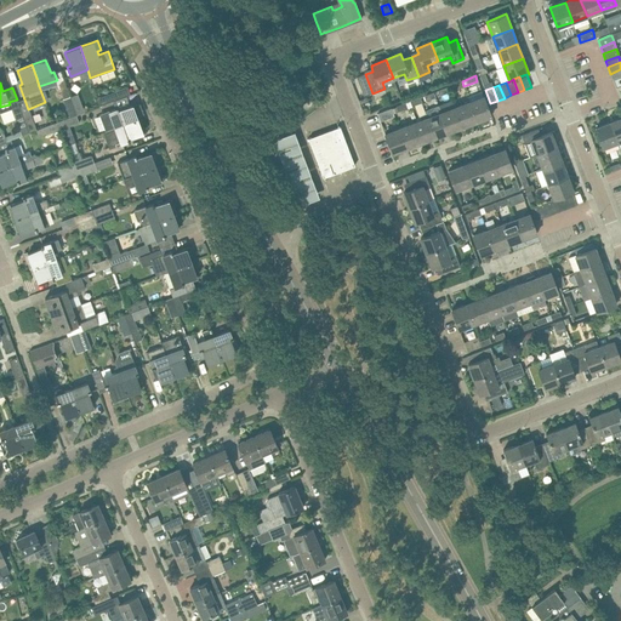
[(114,91),(97,97),(100,106),(118,100),(114,91)]
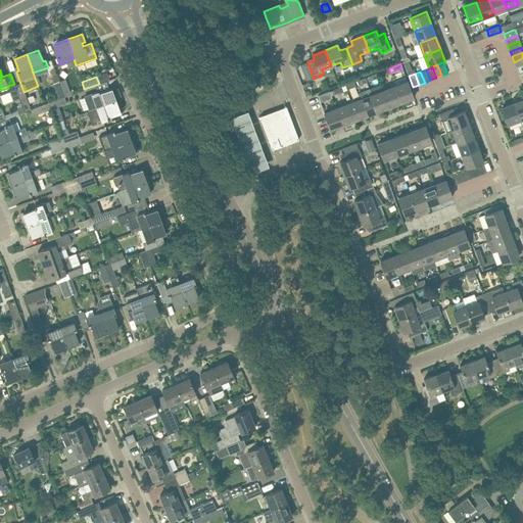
[(65,96),(72,94),(65,79),(59,81),(65,96)]
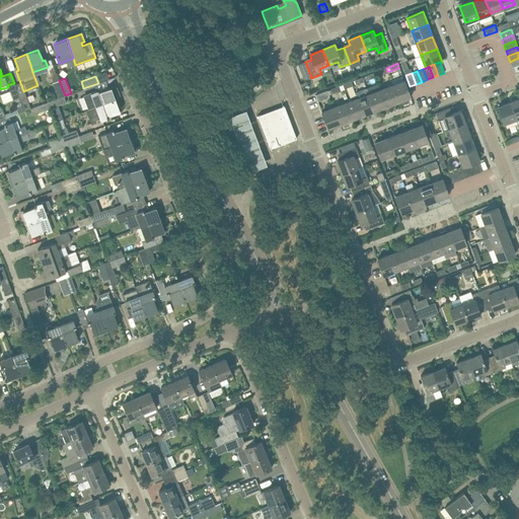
[(59,80),(53,82),(52,82),(58,97),(64,95),(64,96),(65,95),(59,80)]
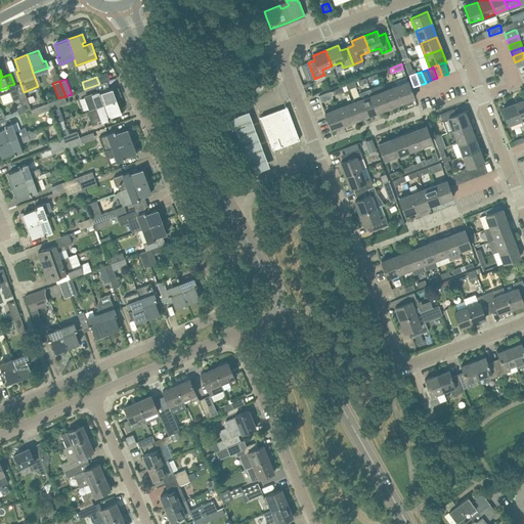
[(415,97),(408,81),(396,86),(402,102),(415,97)]
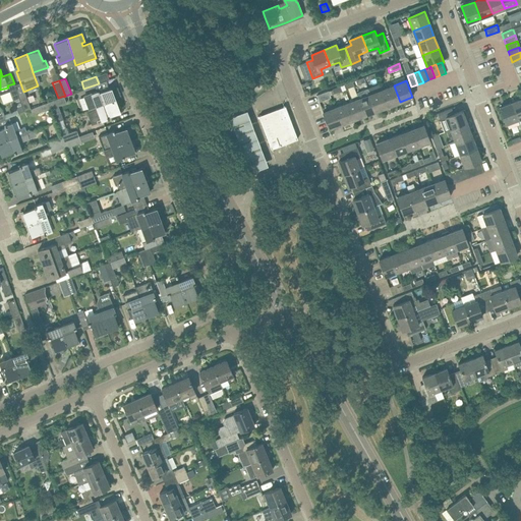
[(400,102),(394,85),(382,90),(388,104),(388,106),(400,102)]
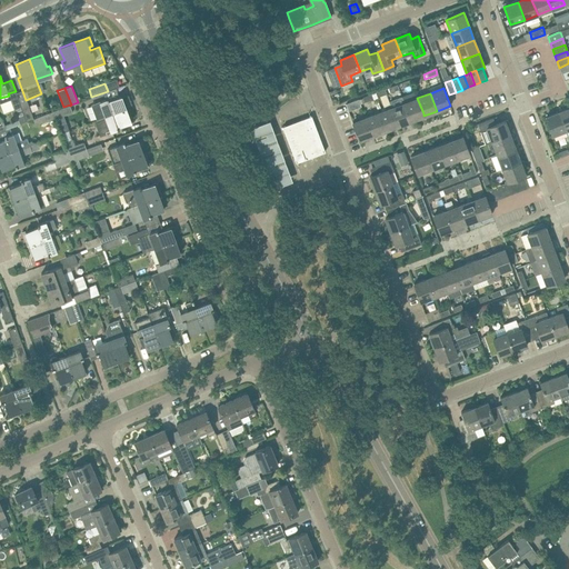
[(99,101),(91,105),(93,111),(97,119),(123,109),(126,108),(121,96),(119,97),(110,100),(109,97),(108,98),(99,101)]
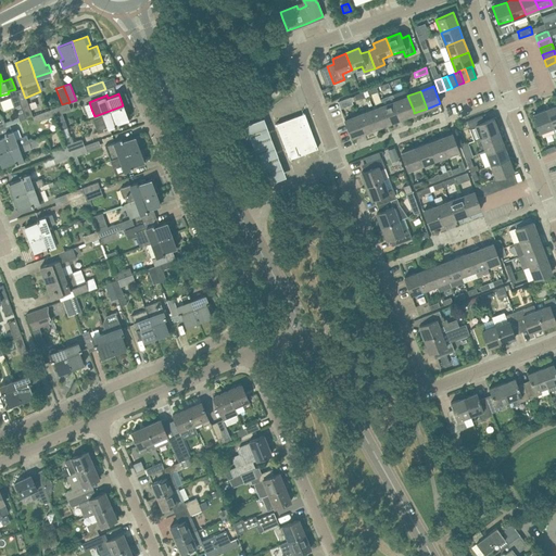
[(414,113),(414,111),(407,96),(395,101),(402,118),(414,113)]
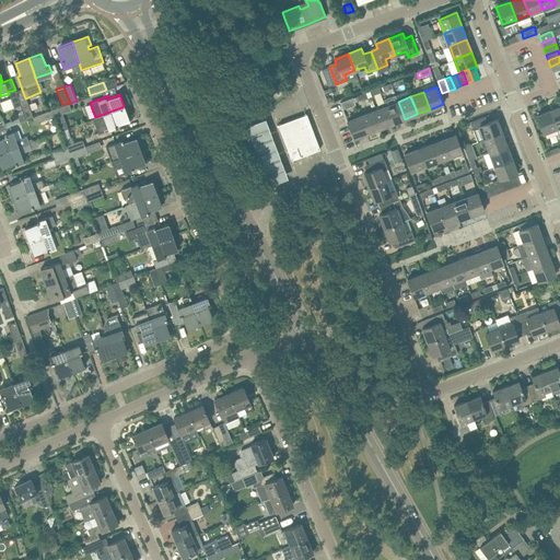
[(33,117),(33,116),(26,101),(20,103),(26,119),(32,118),(33,117)]
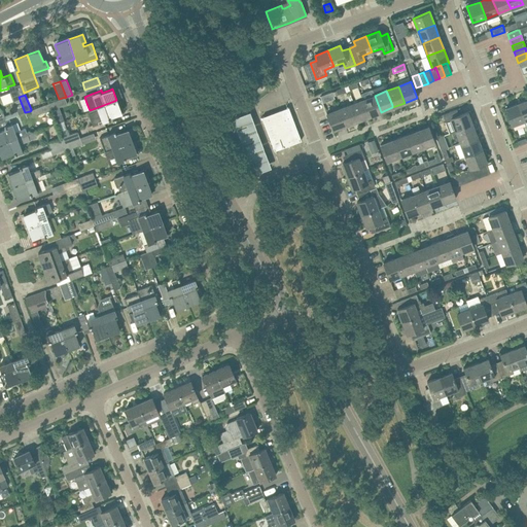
[(369,116),(381,112),(375,96),(362,100),(369,116)]
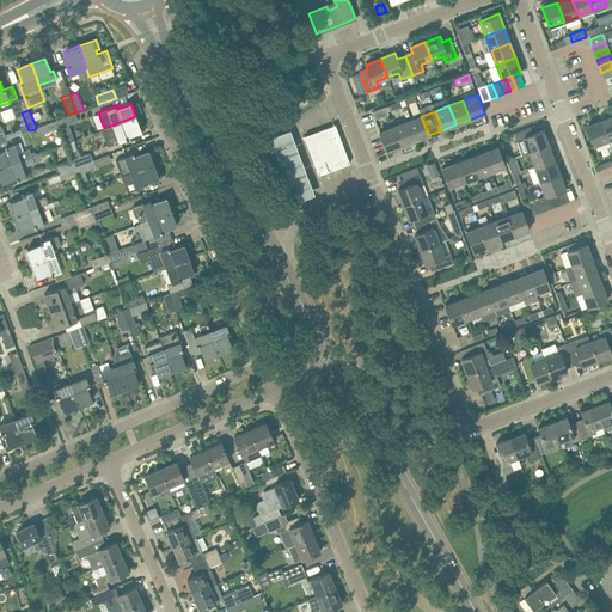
[(29,130),(22,112),(13,115),(20,134),(29,130)]
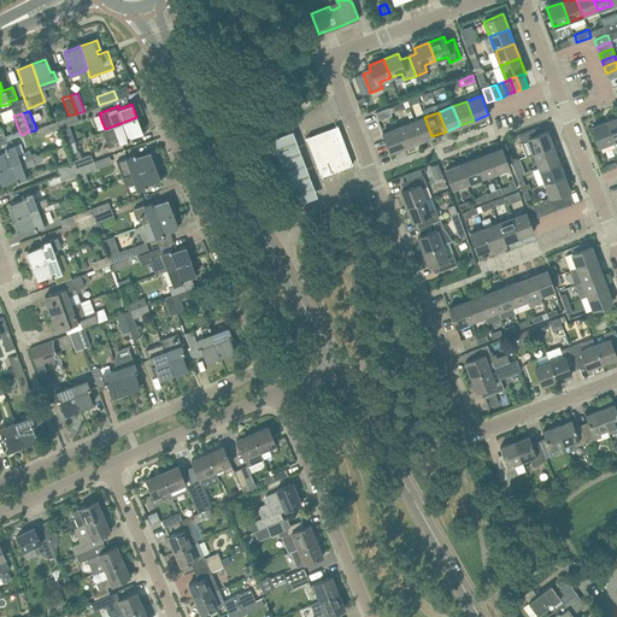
[(76,113),(69,116),(58,119),(60,128),(62,128),(65,137),(71,135),(68,125),(78,122),(76,115),(76,113)]
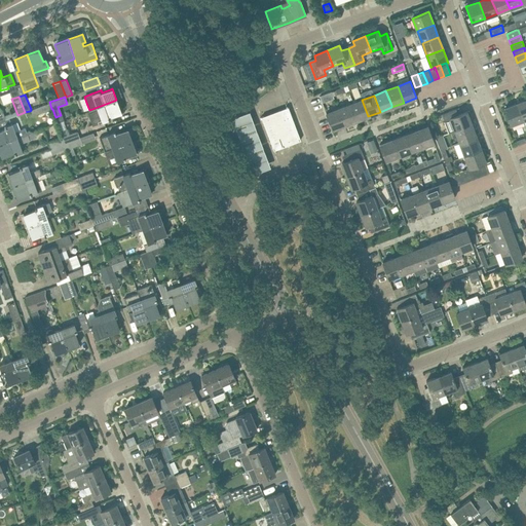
[(89,111),(87,112),(88,116),(90,115),(95,125),(109,120),(110,119),(110,117),(121,113),(116,100),(114,101),(89,110),(89,111)]
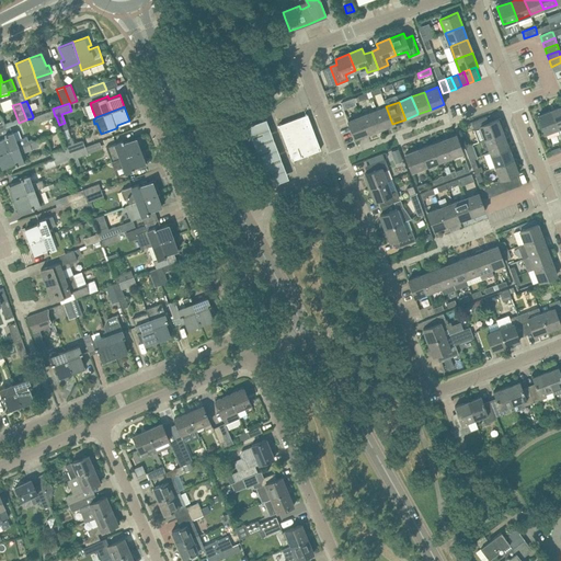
[(392,124),(386,106),(374,111),(380,128),(392,124)]
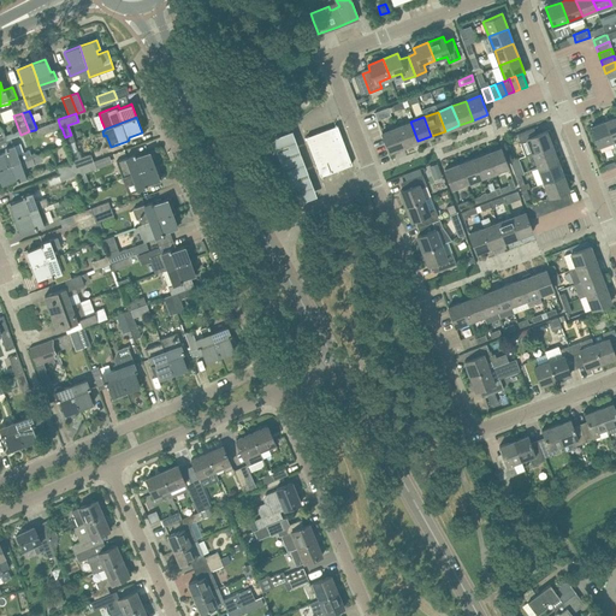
[(615,138),(615,117),(605,122),(612,141),(615,138)]
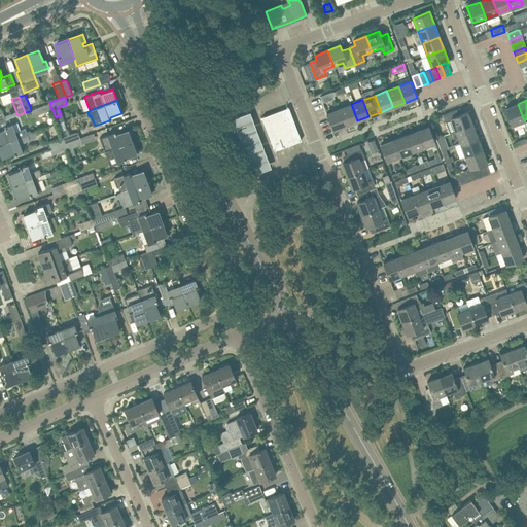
[(51,109),(49,102),(31,109),(31,110),(30,111),(32,117),(51,109)]
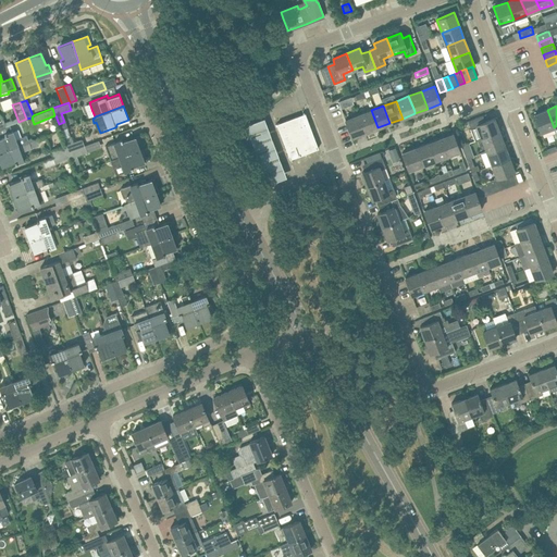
[(378,127),(371,110),(358,115),(364,133),(378,127)]
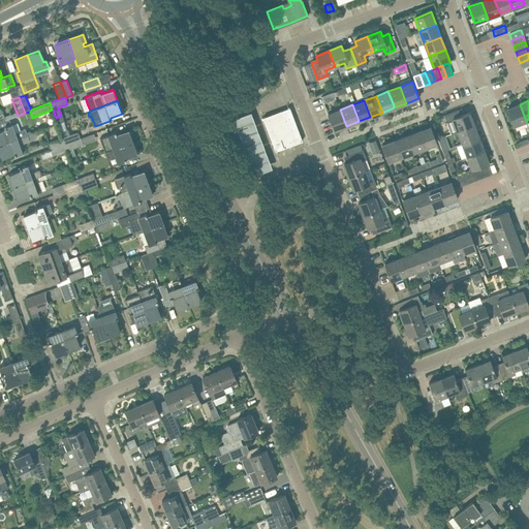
[(520,104),(507,109),(514,126),(526,121),(520,104)]
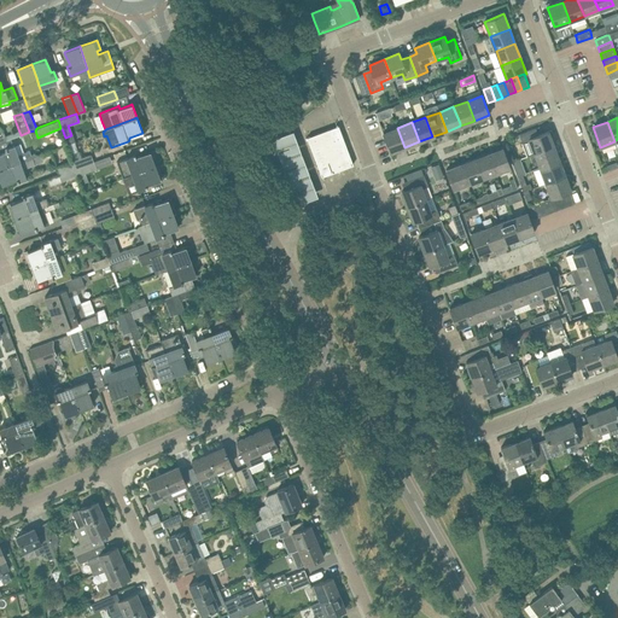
[(322,176),(351,165),(353,164),(338,126),(307,138),(310,147),(312,147),(320,169),(319,170),(322,176)]
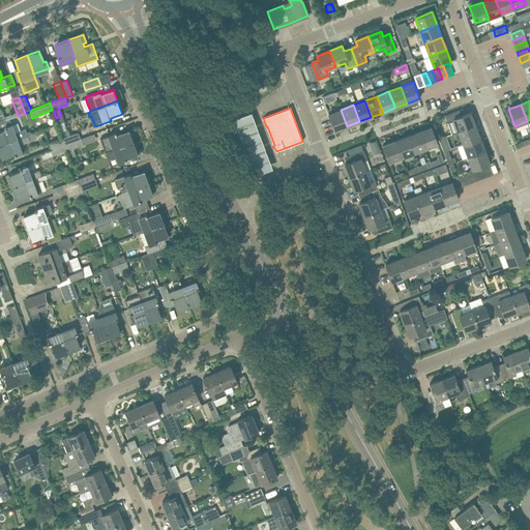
[(347,126),(341,110),(328,114),(334,130),(347,126)]
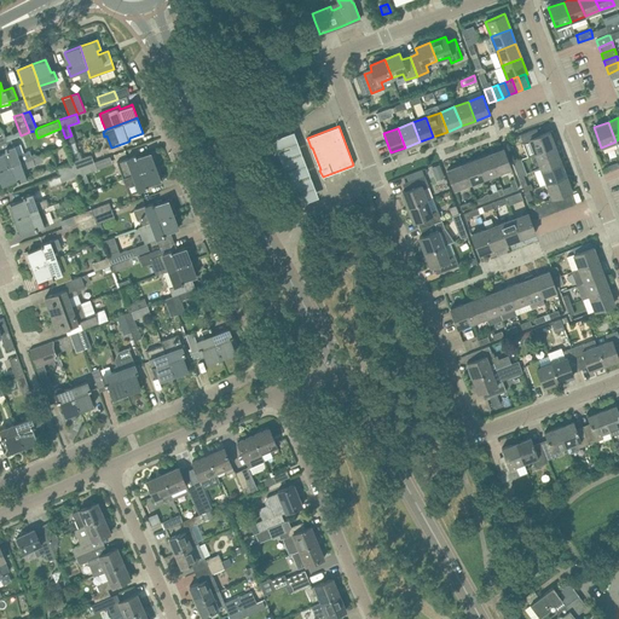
[(536,128),(520,134),(524,143),(530,139),(536,154),(555,146),(549,131),(539,136),(536,128)]
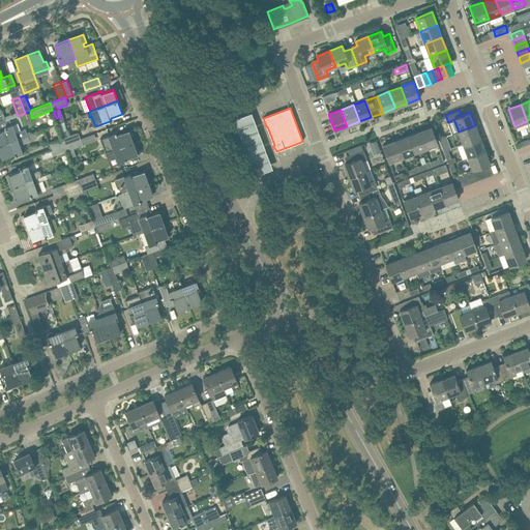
[(249,115),(233,121),(255,177),(271,171),(249,115)]
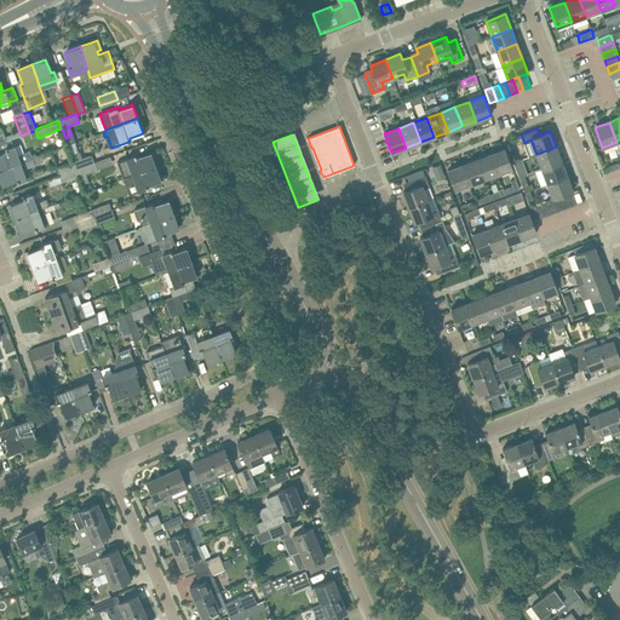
[(4,149),(0,150),(0,170),(32,158),(29,151),(17,156),(13,145),(4,149)]
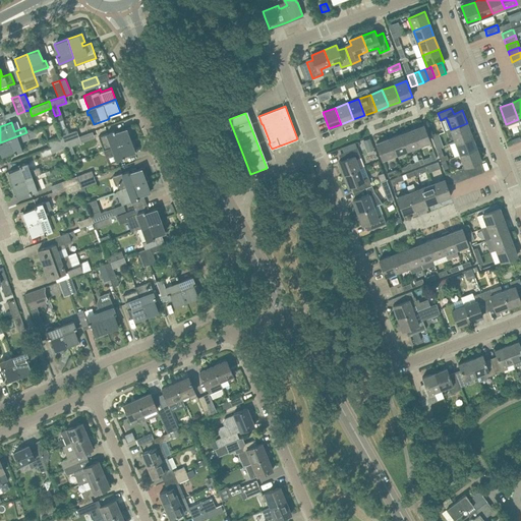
[(471,135),(467,123),(451,129),(455,141),(471,135)]
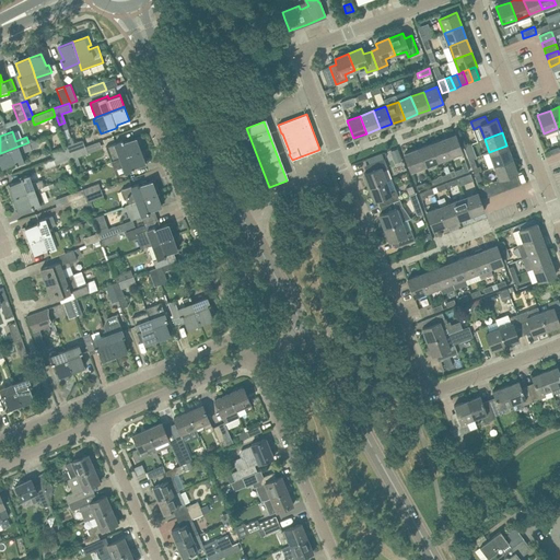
[(462,152),(455,135),(442,139),(448,156),(462,152)]
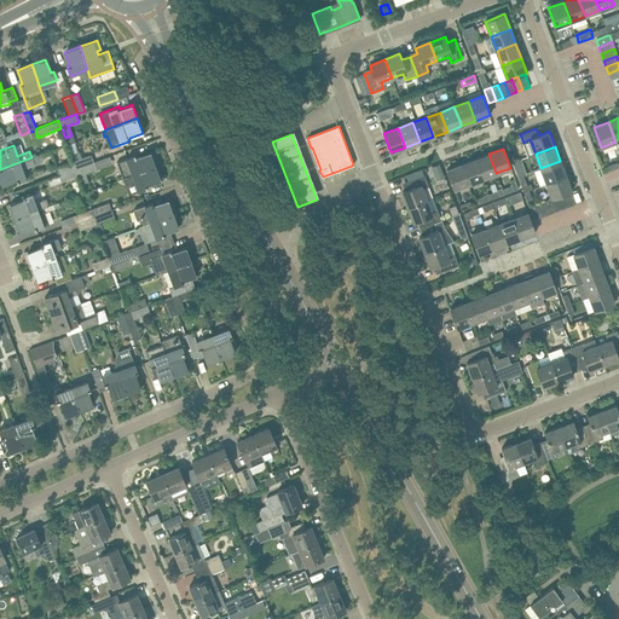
[(136,157),(136,155),(117,161),(123,178),(143,171),(155,166),(150,152),(136,157)]
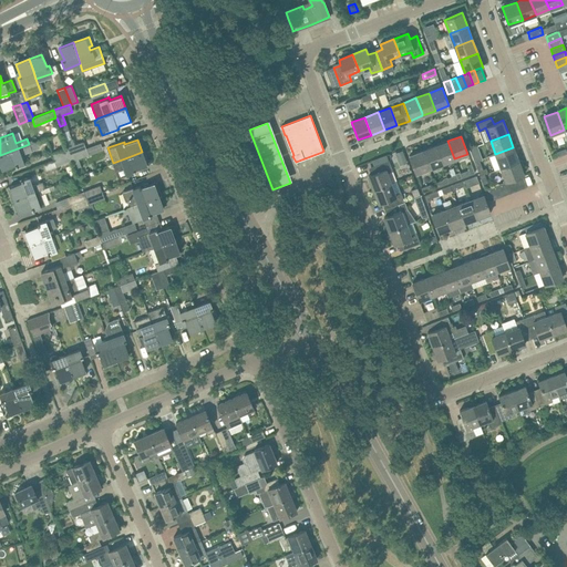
[(70,154),(85,147),(83,141),(66,147),(70,154)]
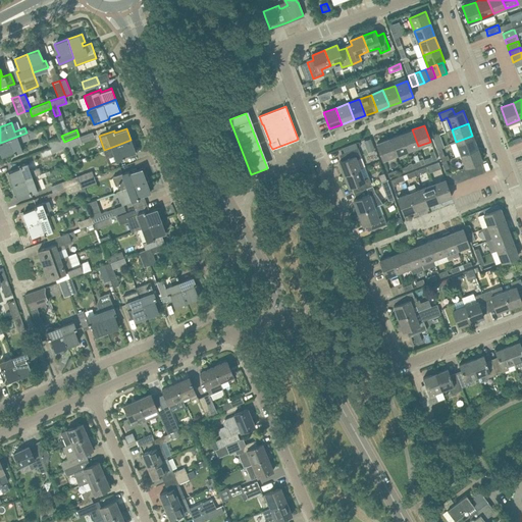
[(418,146),(412,129),(401,135),(407,151),(418,146)]
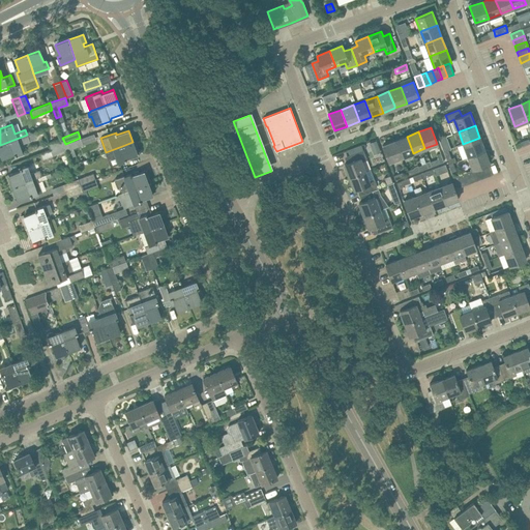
[(0,151),(2,158),(7,156),(15,154),(15,156),(17,155),(22,153),(19,145),(29,141),(27,135),(0,145),(0,151)]
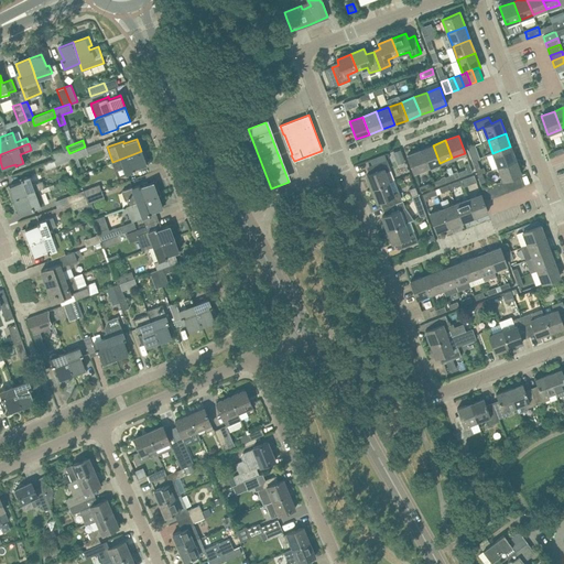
[(440,163),(433,145),(420,150),(426,167),(440,163)]
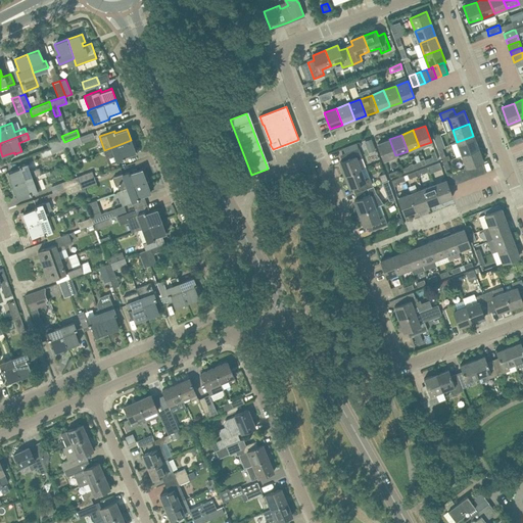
[(64,142),(61,136),(56,138),(47,141),(49,147),(64,142)]
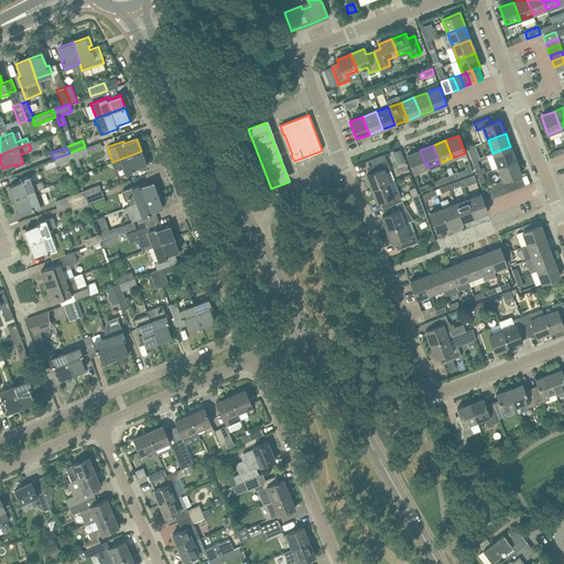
[(78,158),(88,154),(85,147),(69,153),(72,160),(78,158)]
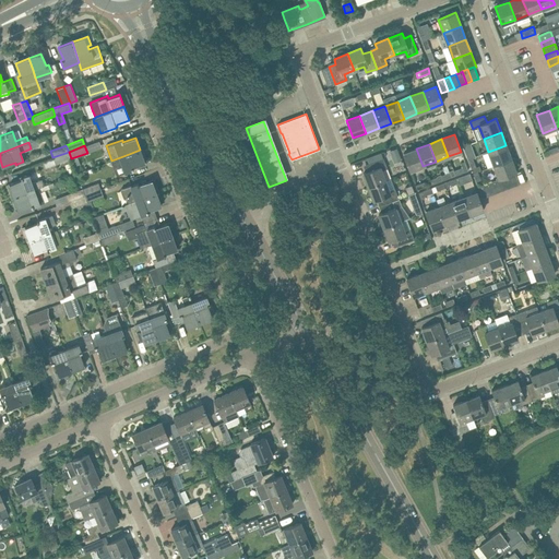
[(511,158),(506,145),(488,152),(494,165),(511,158)]
